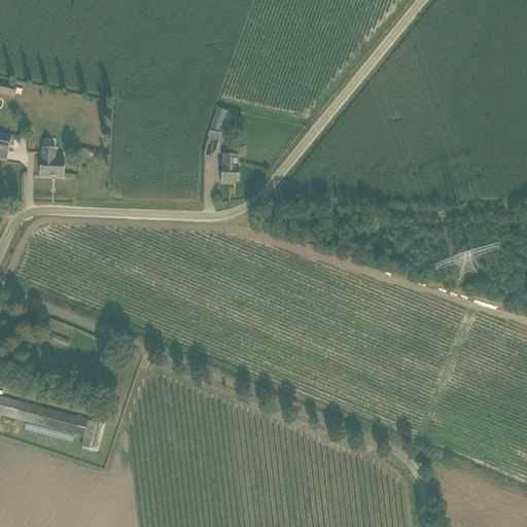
[(218,109),(213,121),(221,125),(226,112),(218,109)]
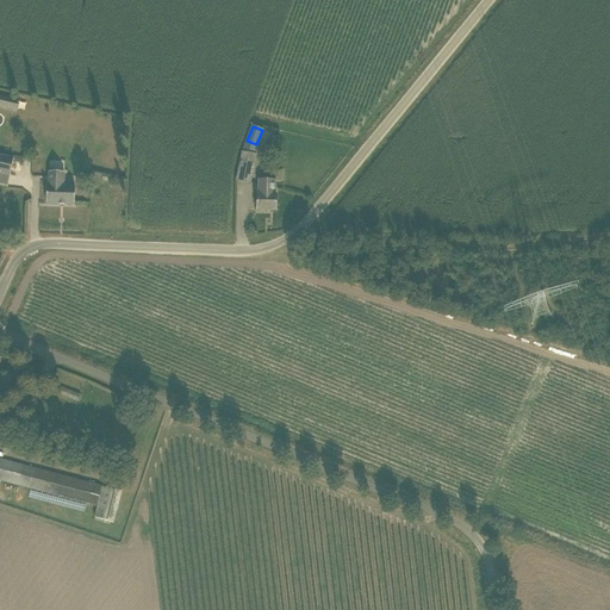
[(236,181),(237,181),(250,184),(256,156),(242,153),(236,181)]
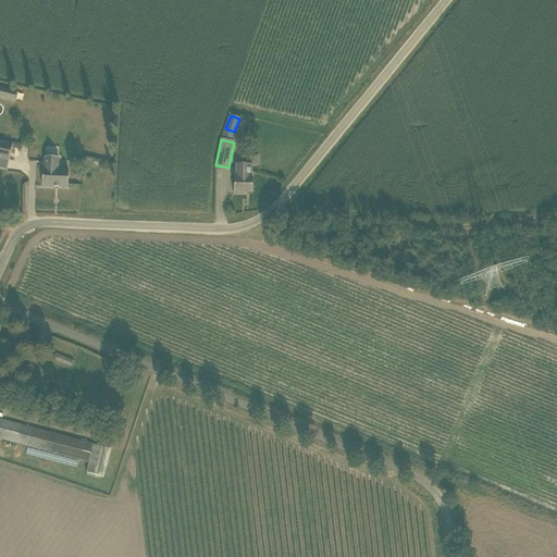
[(0,159),(9,161),(12,146),(0,143),(0,159)]
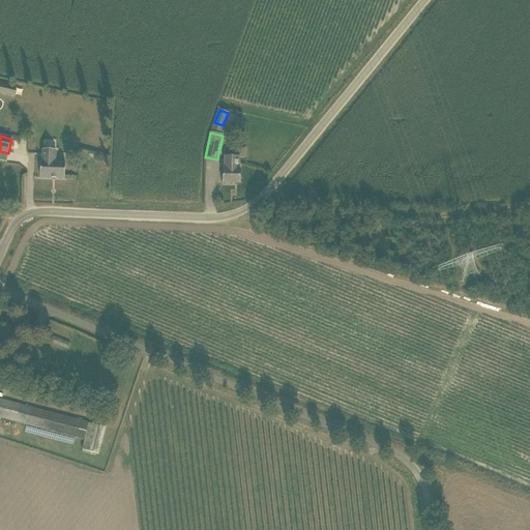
[(56,151),(46,150),(42,150),(41,163),(40,163),(40,178),(52,178),(52,179),(56,179),(56,178),(64,179),(65,163),(55,163),(56,151)]
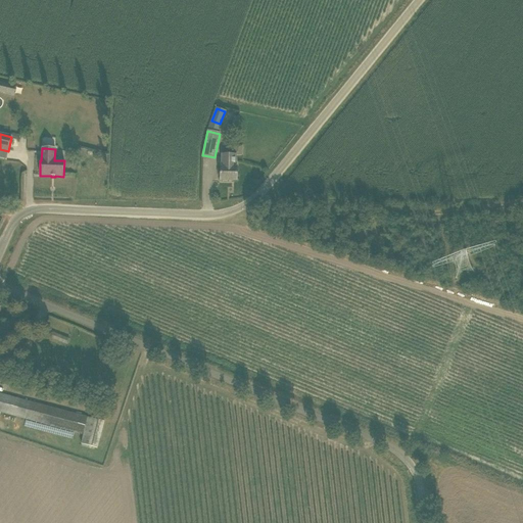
[(237,181),(237,168),(237,167),(236,167),(236,154),(221,154),(221,167),(221,181),(237,181)]
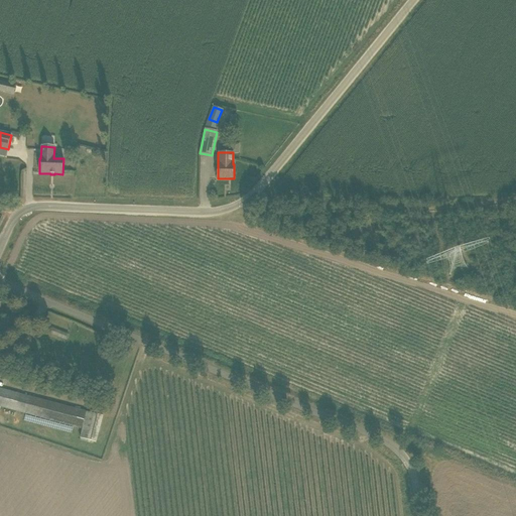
[(46,419),(76,427),(83,428),(81,438),(96,442),(103,416),(88,412),(51,402),(0,388),(0,406),(34,415),(30,430),(43,433),(46,419)]
